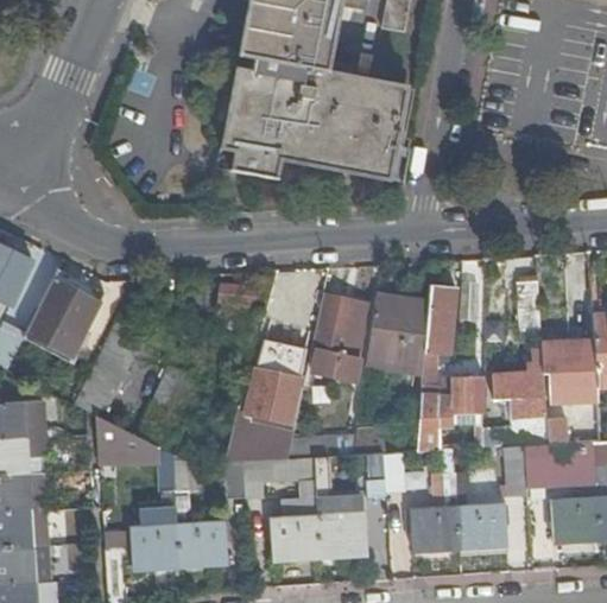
[(389,188),(408,97),(330,78),(346,16),(370,23),(374,0),(260,0),(246,61),(261,63),(259,76),(242,75),(222,148),(238,152),(233,175),(277,184),(280,163),(389,188)]
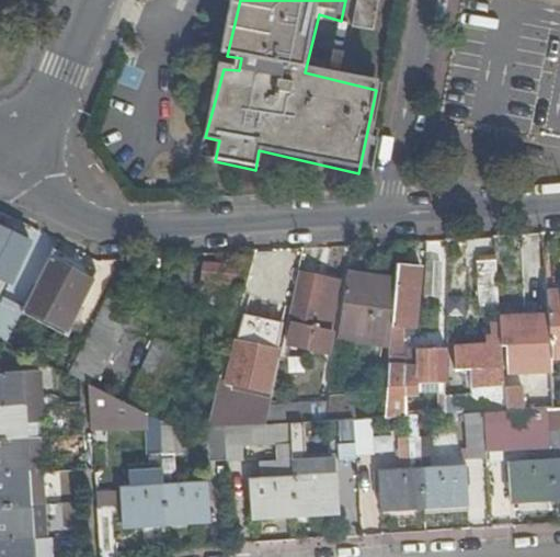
[(380,46),(392,0),(368,0),(357,41),(380,46)]
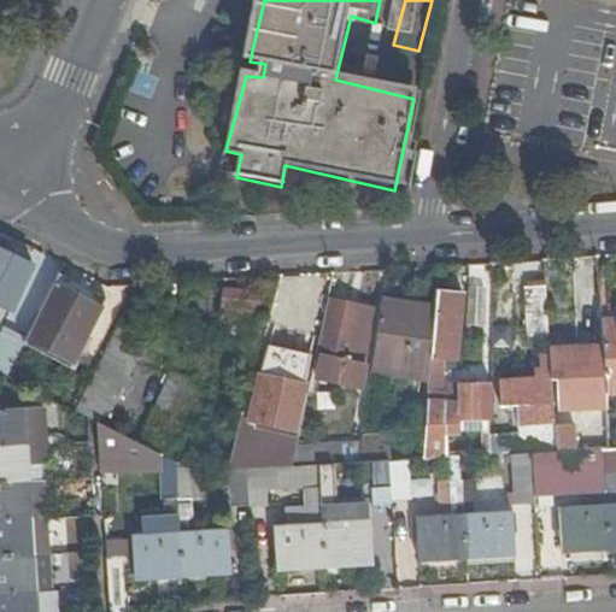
[(31,268),(0,252),(0,304),(10,309),(31,268)]
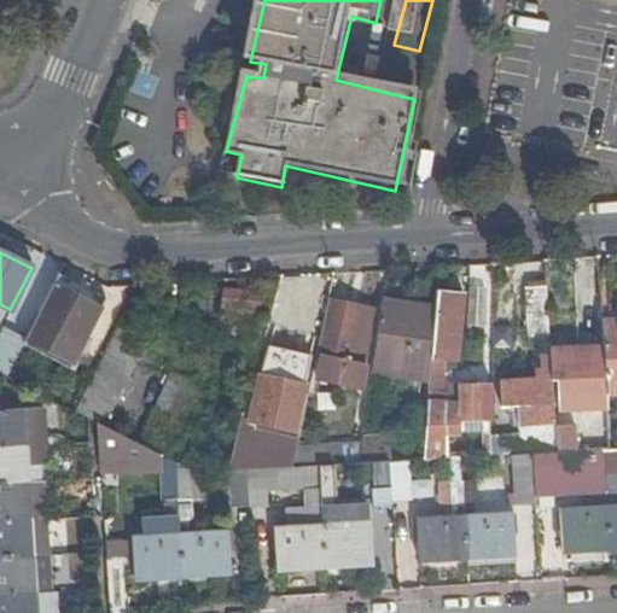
[(103,298),(56,275),(23,338),(42,348),(48,337),(75,350),(103,298)]
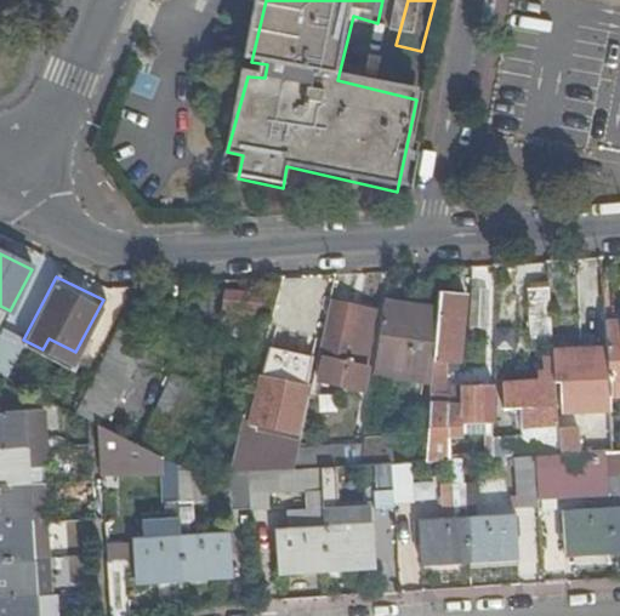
[(551,336),(549,286),(530,287),(534,336),(551,336)]
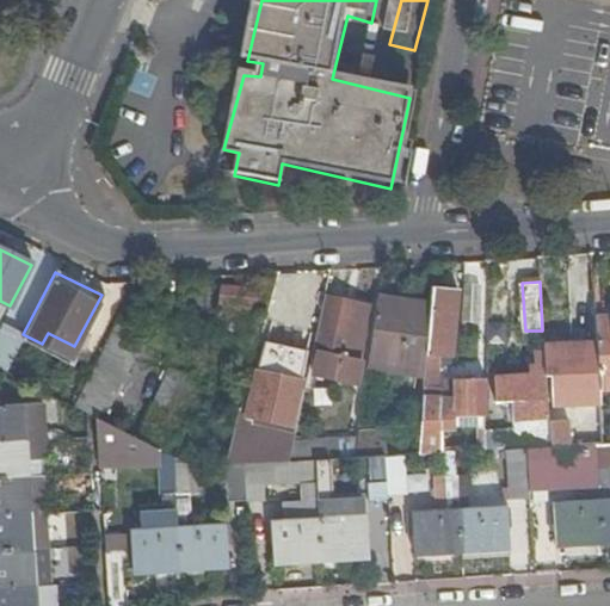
[(462,313),(475,313),(479,284),(462,283),(462,313)]
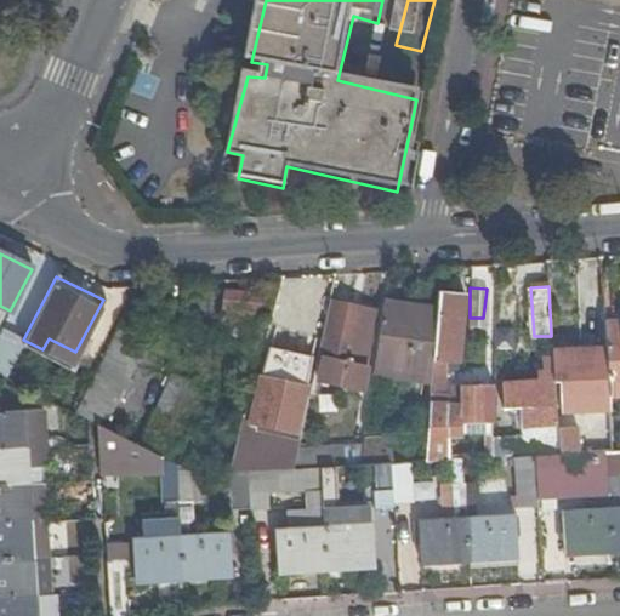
[(441,290),(439,300),(433,369),(433,380),(431,405),(431,406),(426,460),(450,458),(449,432),(464,432),(464,422),(493,422),(493,386),(464,386),(464,405),(449,406),(449,389),(444,389),(447,359),(461,360),(467,294),(441,290)]
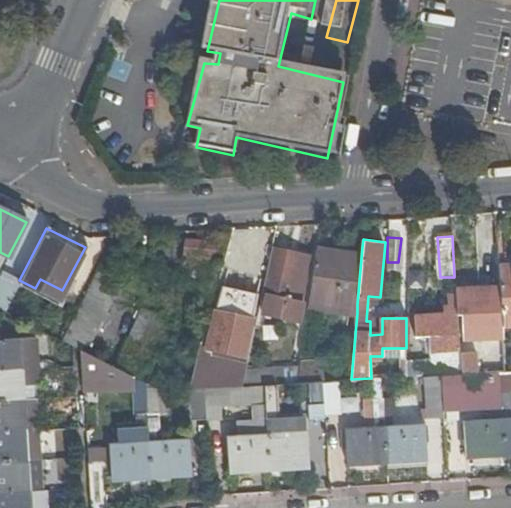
[(215,287),(221,266),(219,241),(183,240),(182,275),(202,276),(202,284),(215,287)]
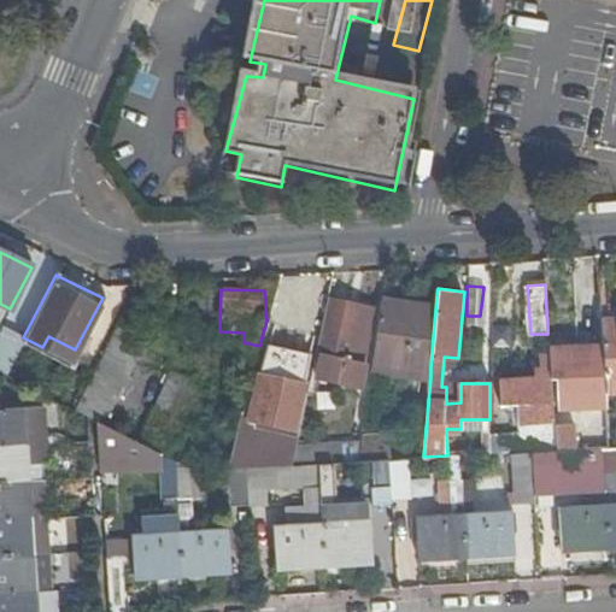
[(436,298),(380,300),(369,371),(430,366),(436,298)]
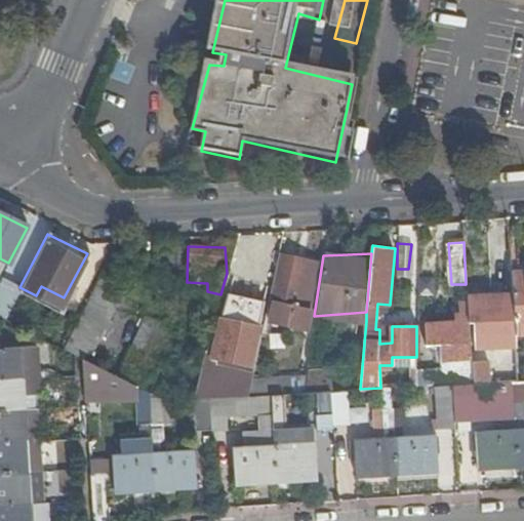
[(313,268),(277,258),(264,314),(304,325),(308,307),(305,306),(313,268)]
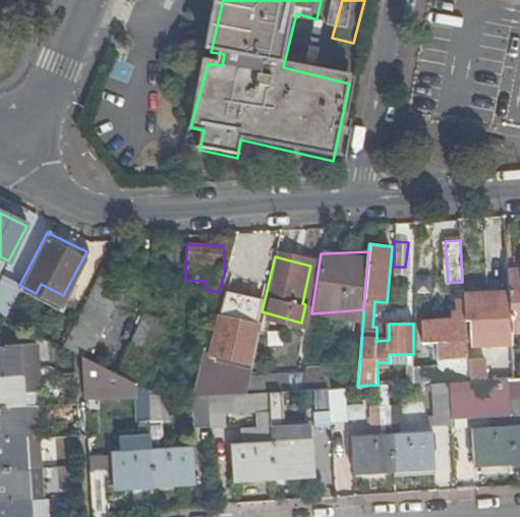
[(519,257),(505,259),(505,274),(519,272),(519,257)]
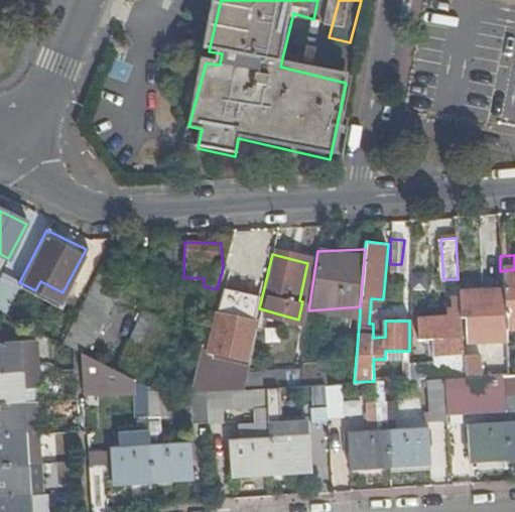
[(514,269),(500,271),(504,326),(514,325),(514,269)]
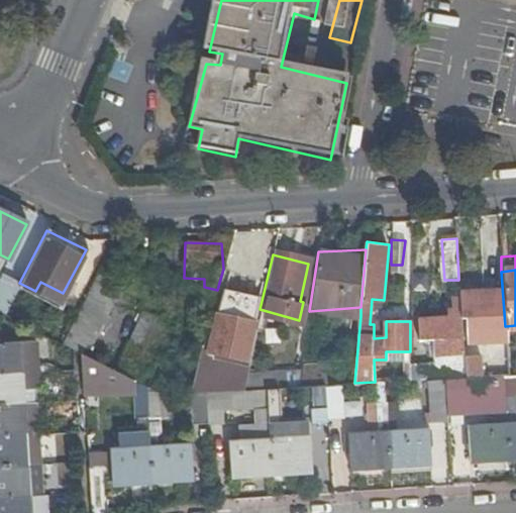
[(120,282),(97,271),(61,343),(80,353),(83,354),(120,282)]
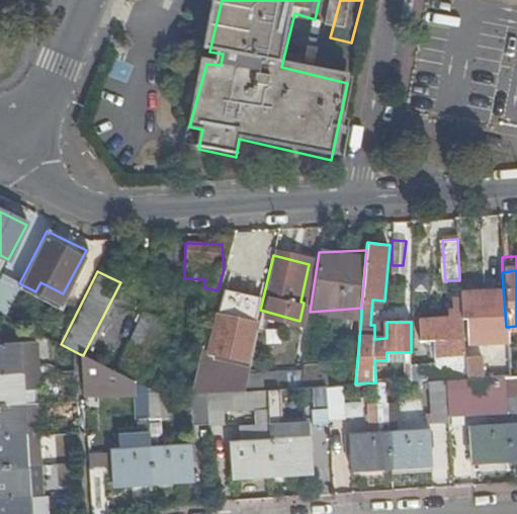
[(2,282),(0,286),(0,313),(4,315),(16,289),(2,282)]
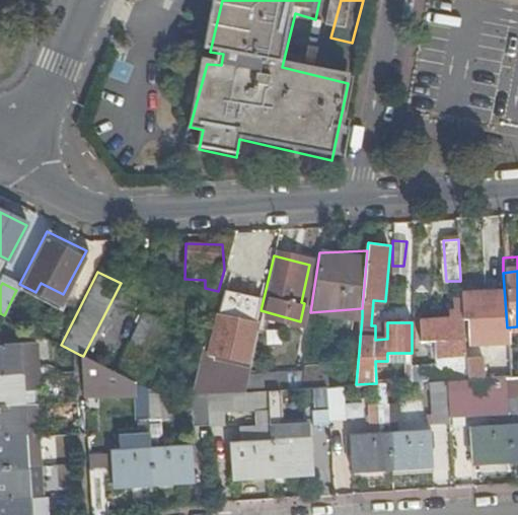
[(135,382),(136,383),(167,322),(144,310),(114,371),(135,382)]
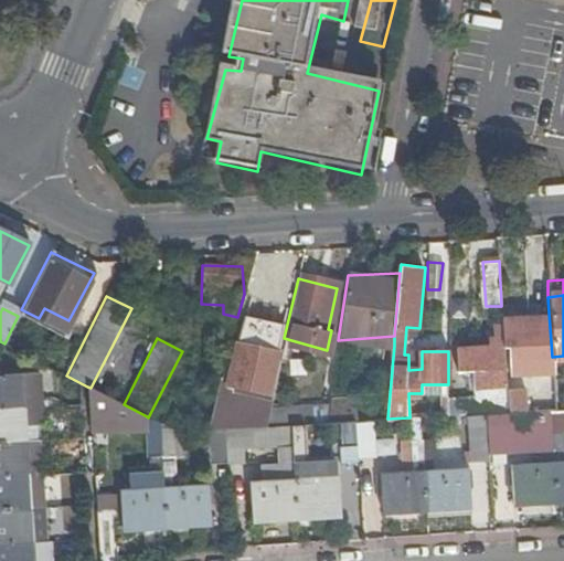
[(230,384),(269,393),(278,352),(238,342),(230,384)]
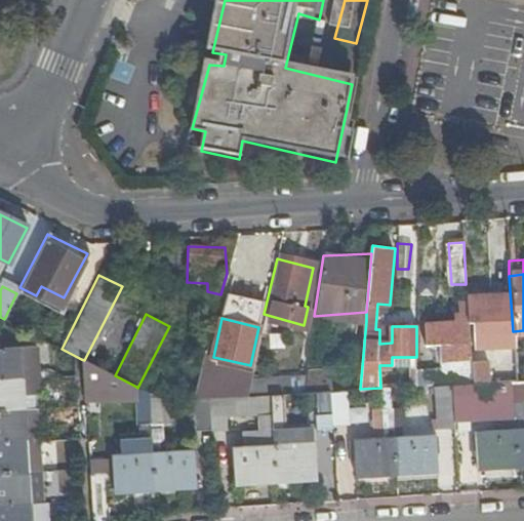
[(350,343),(364,343),(366,321),(351,320),(350,343)]
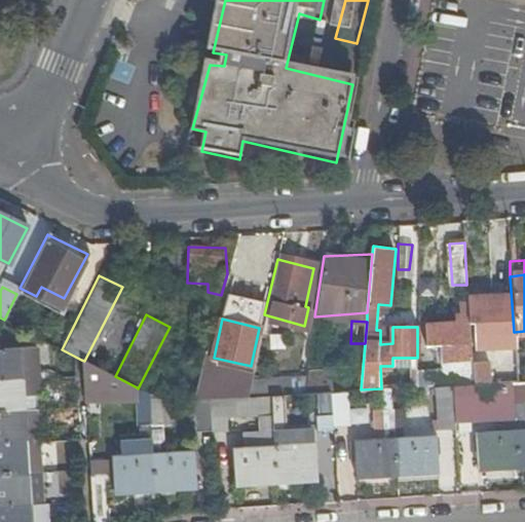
[(451,361),(472,361),(470,325),(427,326),(429,345),(441,344),(450,344),(451,361)]
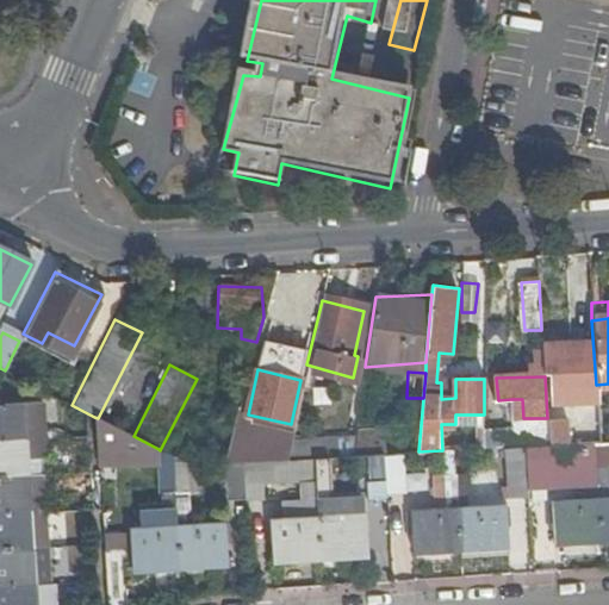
[(522,399),(511,399),(513,420),(524,420),(523,418),(522,399)]
